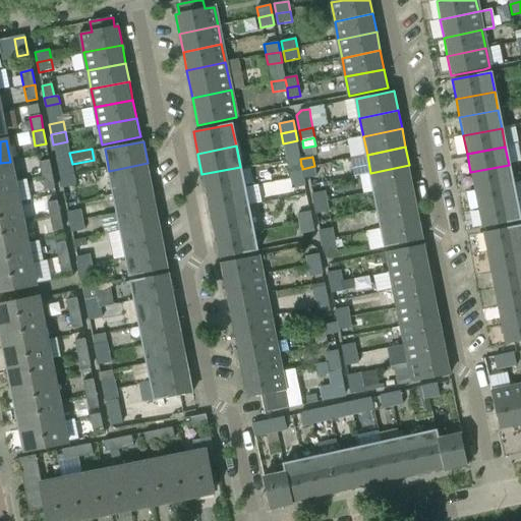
[(39,162),(42,176),(52,174),(50,160),(39,162)]
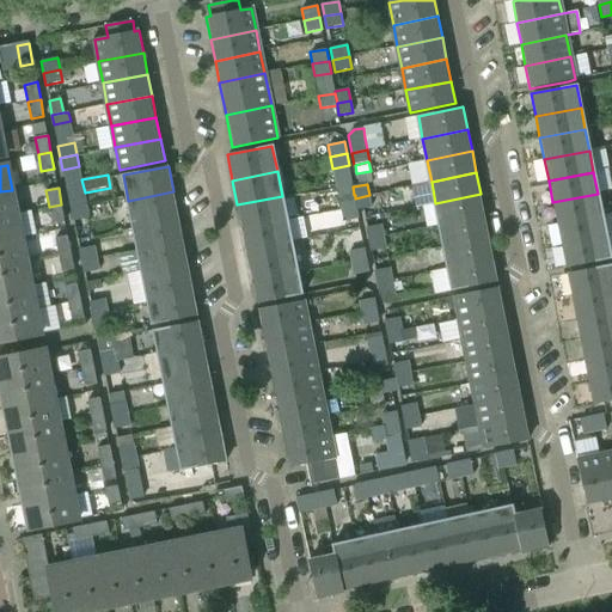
[(0,191),(0,216),(17,214),(12,190),(0,191)]
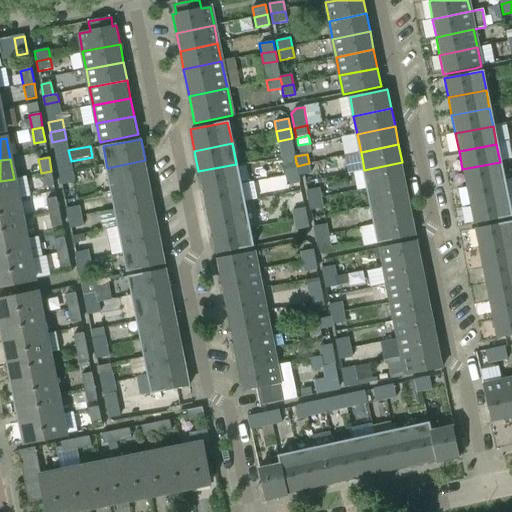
[(149,181),(145,160),(107,168),(111,188),(149,181)]
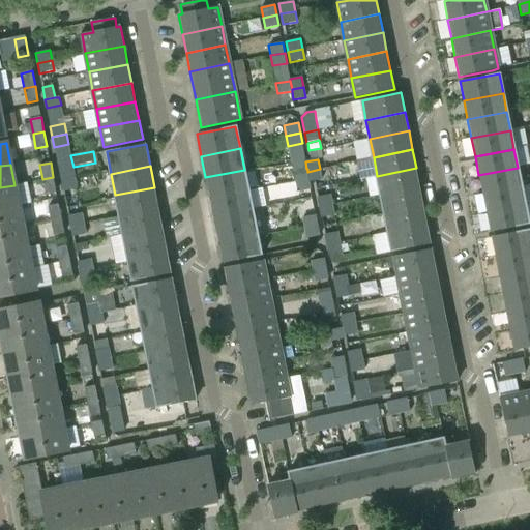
[(419,187),(416,168),(377,176),(381,195),(419,187)]
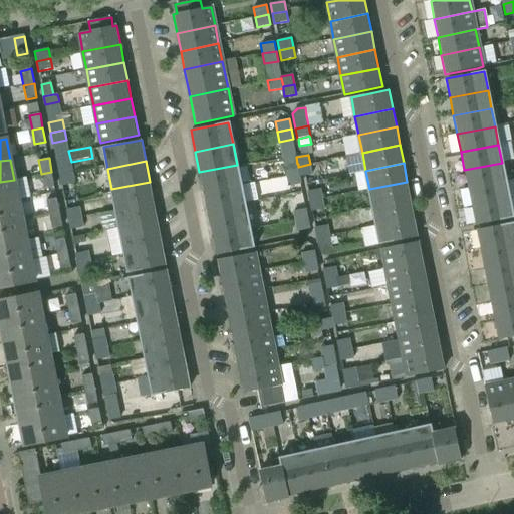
[(468,188),(506,181),(502,163),(464,170),(468,188)]
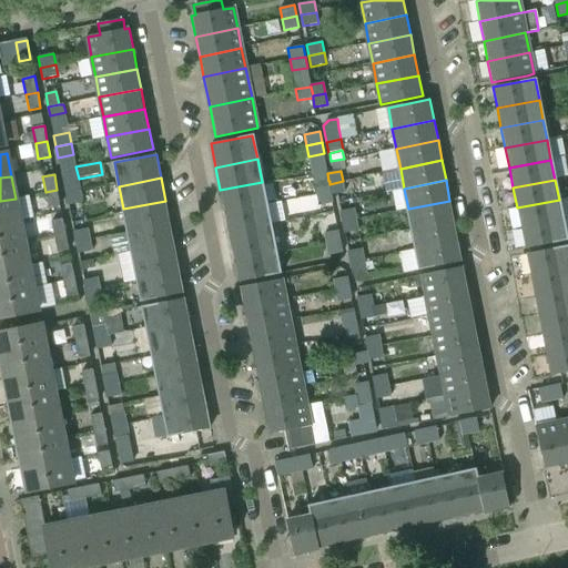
[(66,194),(81,192),(79,181),(63,184),(66,194)]
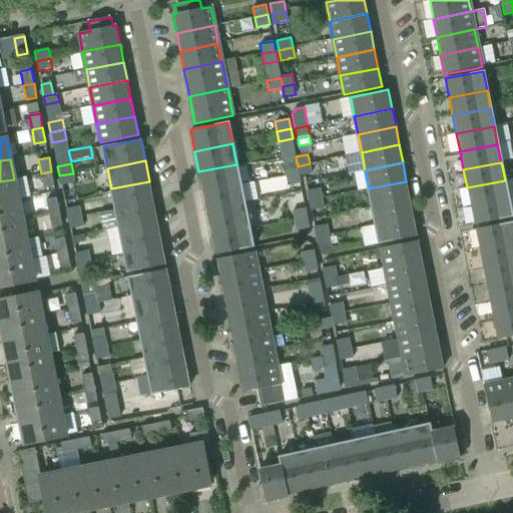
[(299,173),(298,166),(298,163),(297,163),(284,166),(286,176),(299,173)]
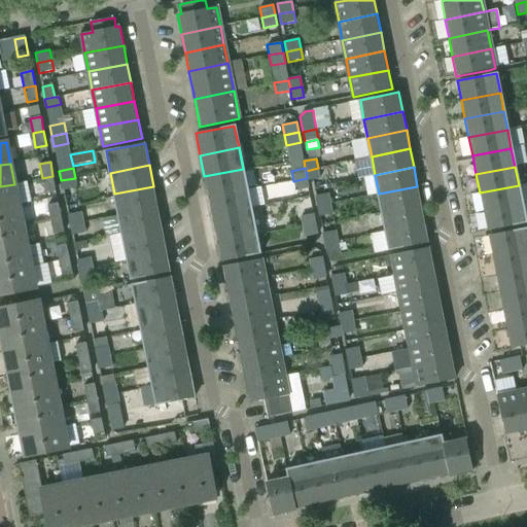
[(308,181),(320,178),(318,168),(306,171),(307,178),(308,181)]
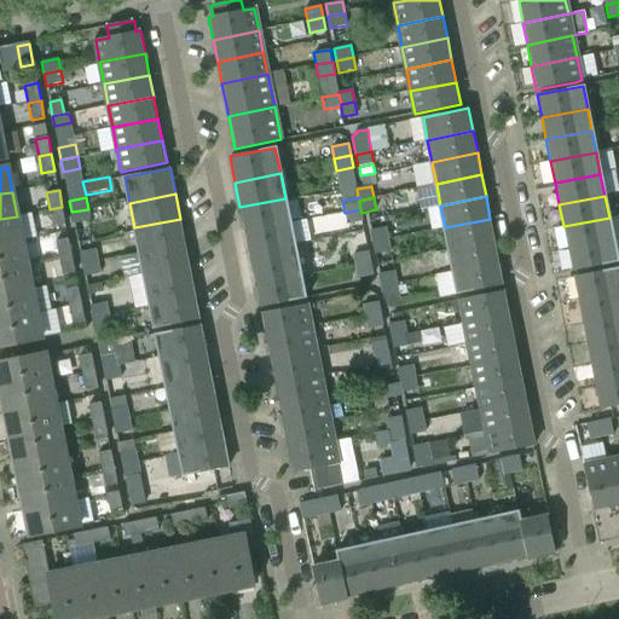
[(239,207),(244,232),(290,223),(285,198),(239,207)]
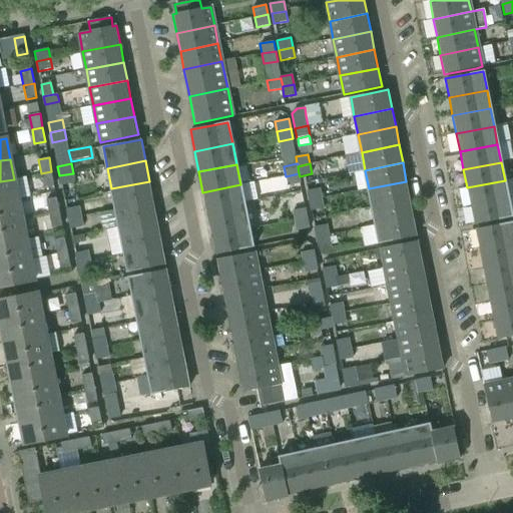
[(54,185),(51,171),(41,173),(44,187),(54,185)]
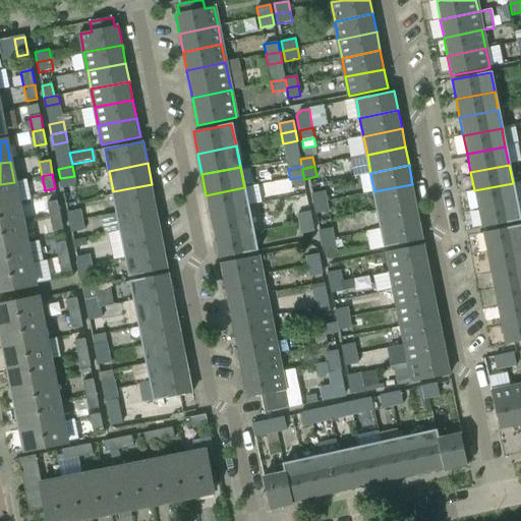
[(76,185),(74,176),(60,178),(62,188),(76,185)]
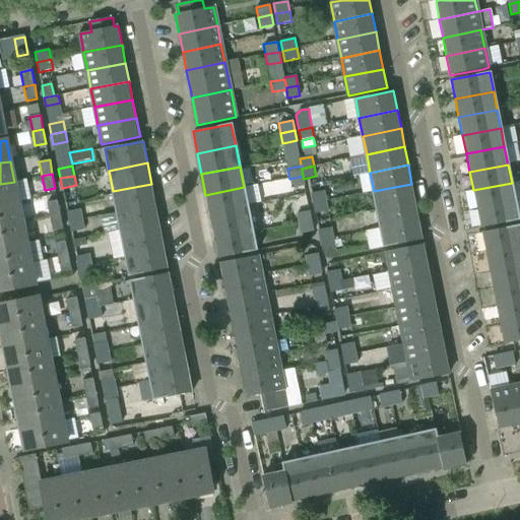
[(303,176),(289,179),(291,189),(306,186),(304,179),(303,176)]
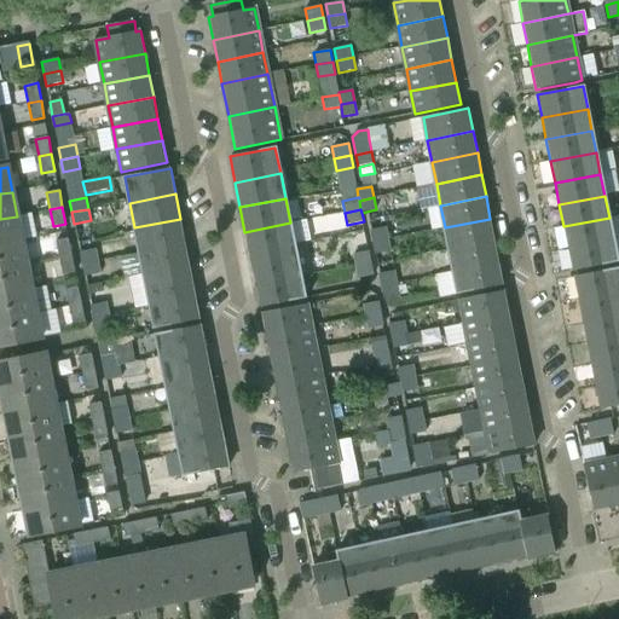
[(0,219),(0,244),(22,241),(17,217),(0,219)]
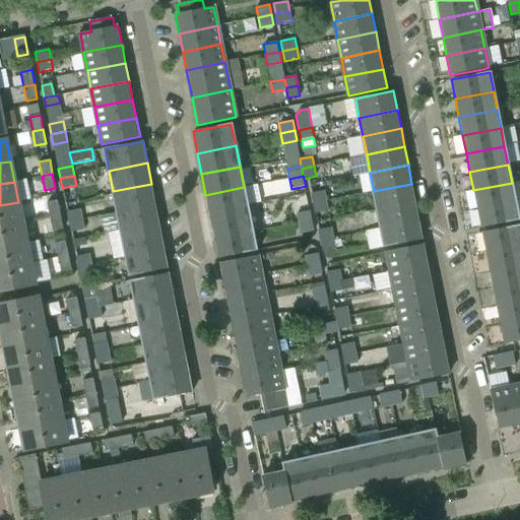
[(473,190),(477,208),(515,201),(512,183),(473,190)]
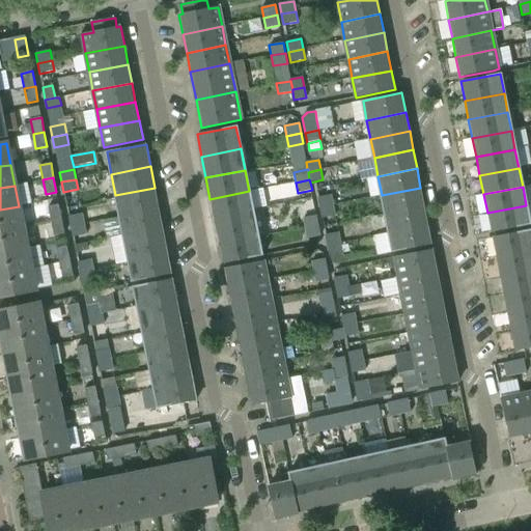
[(115,195),(119,217),(159,208),(155,188),(115,195)]
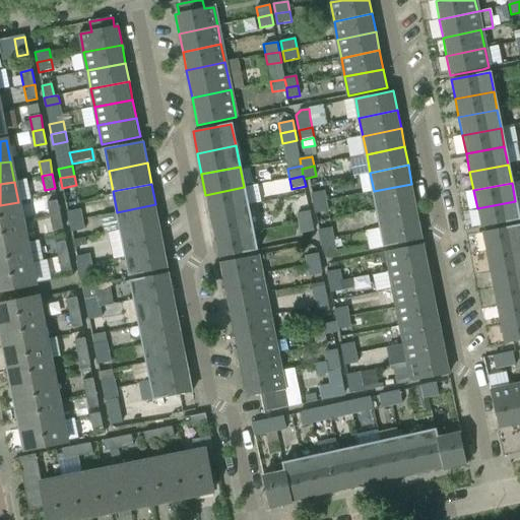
[(415,202),(411,184),(374,191),(377,209),(415,202)]
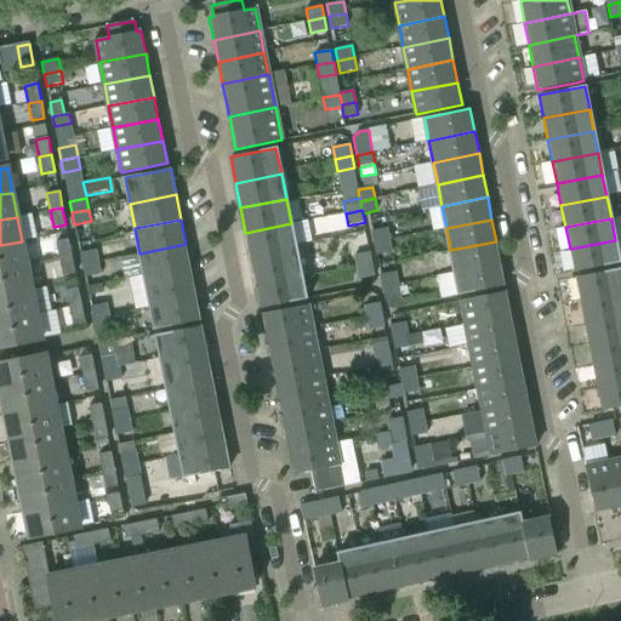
[(245,233),(250,257),(296,249),(291,223),(245,233)]
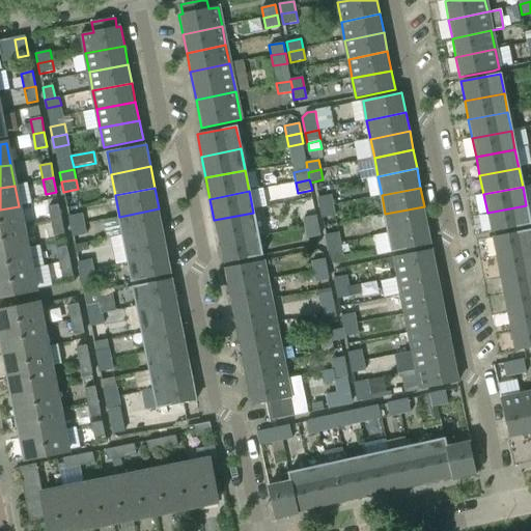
[(319,207),(333,205),(331,195),(317,197),(319,207)]
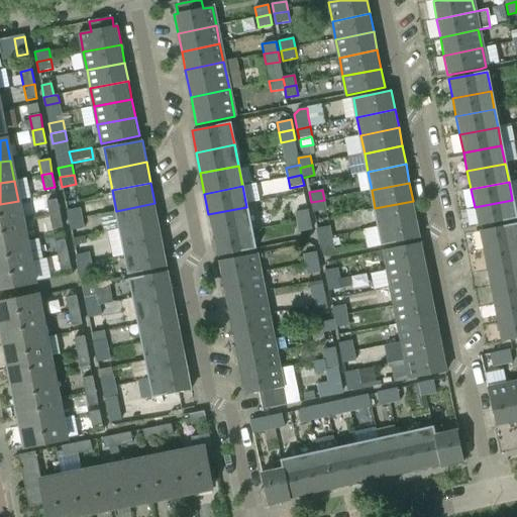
[(49,215),(60,213),(58,199),(46,201),(49,215)]
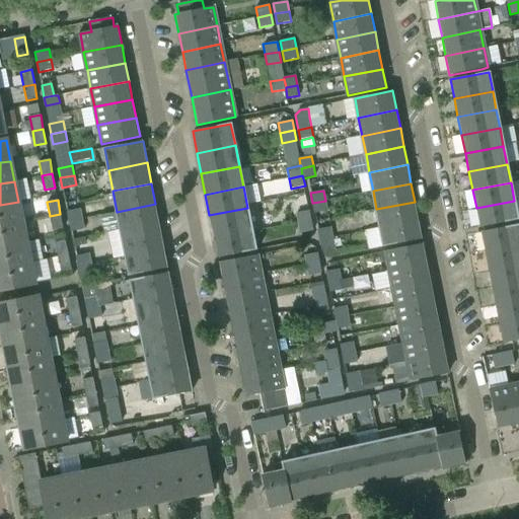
[(325,201),(312,203),(314,213),(327,211),(325,201)]
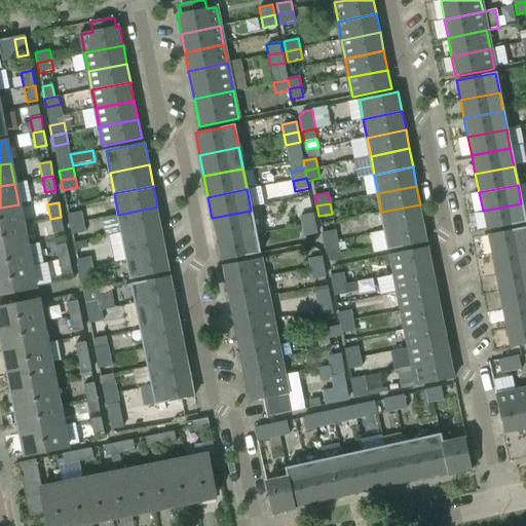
[(486,230),(519,224),(525,223),(521,203),(483,211),(486,230)]
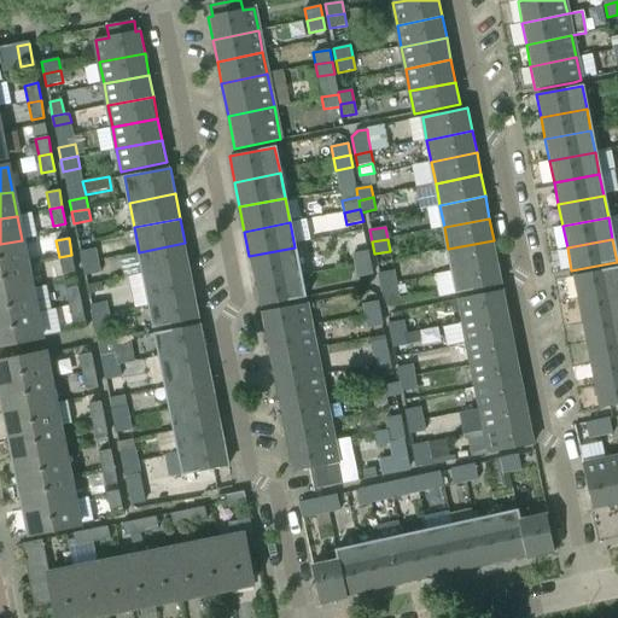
[(0,244),(0,269),(27,264),(22,240),(0,244)]
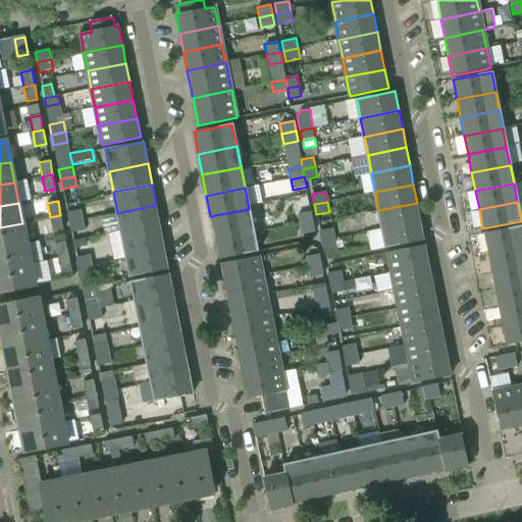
[(420,221),(417,203),(378,210),(382,228),(420,221)]
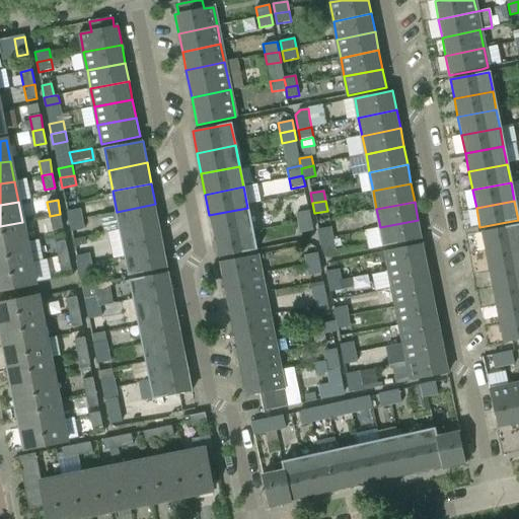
[(159,225),(155,204),(117,212),(121,232),(159,225)]
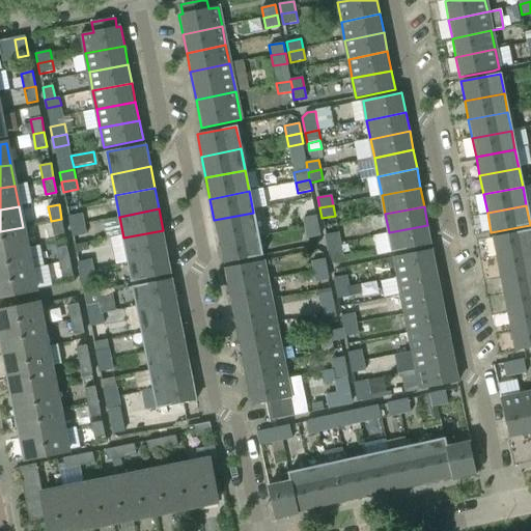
[(214,220),(218,242),(257,233),(253,213),(214,220)]
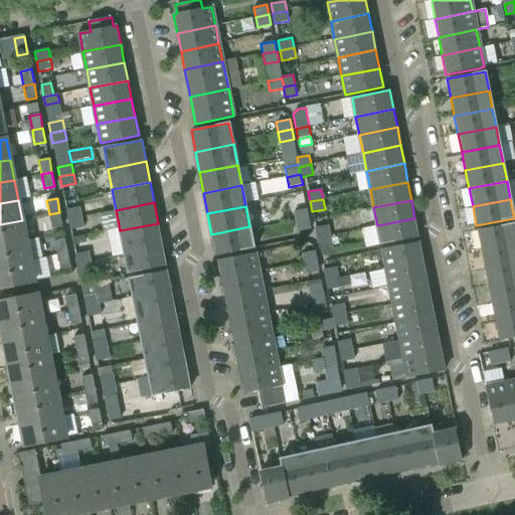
[(67,219),(81,217),(79,207),(65,210),(67,219)]
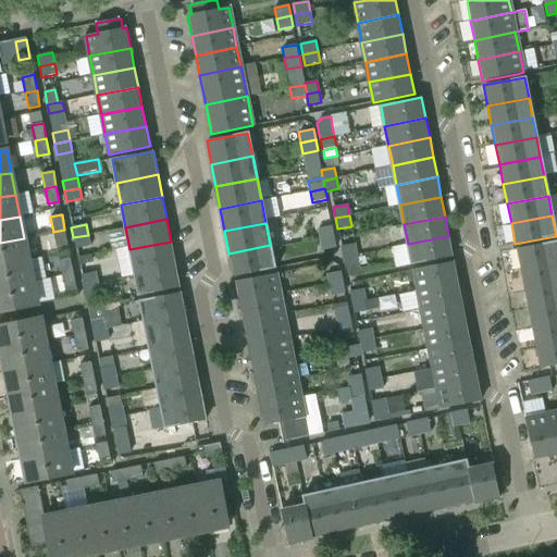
[(318,229),(320,239),(334,237),(332,226),(318,229)]
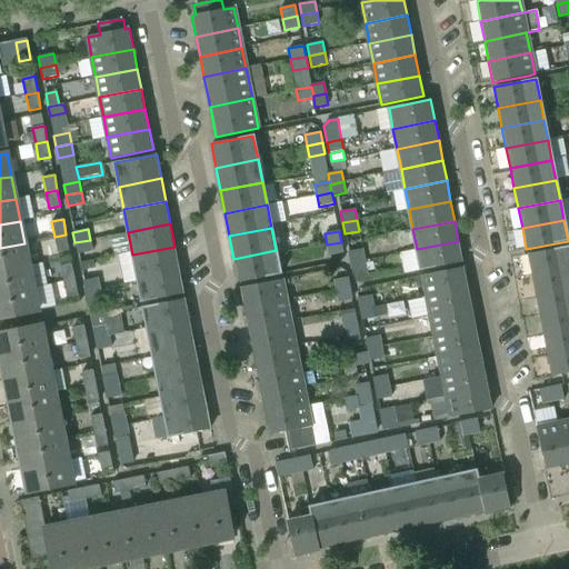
[(69,250),(66,235),(55,237),(57,253),(69,250)]
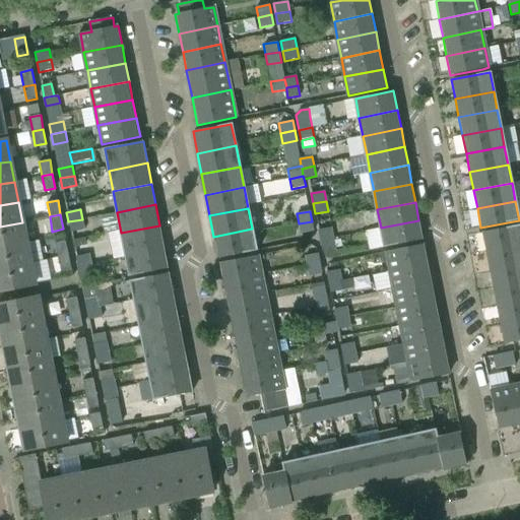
[(82,219),(68,221),(70,232),(84,229),(82,219)]
